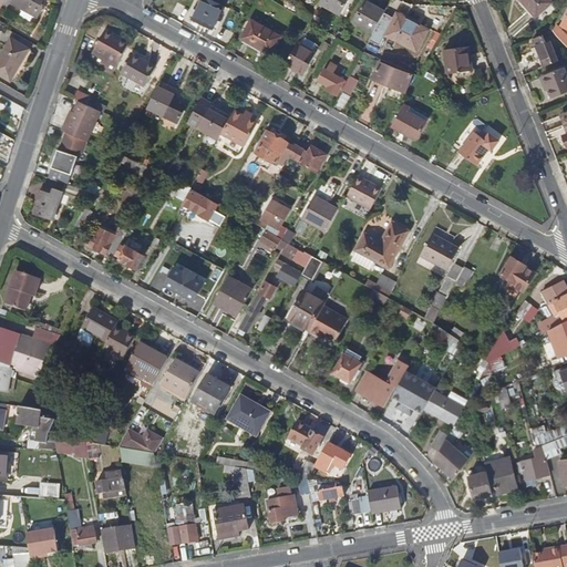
[(7,0),(2,8),(9,11),(12,6),(22,11),(19,18),(30,23),(33,17),(37,19),(48,0),(7,0)]
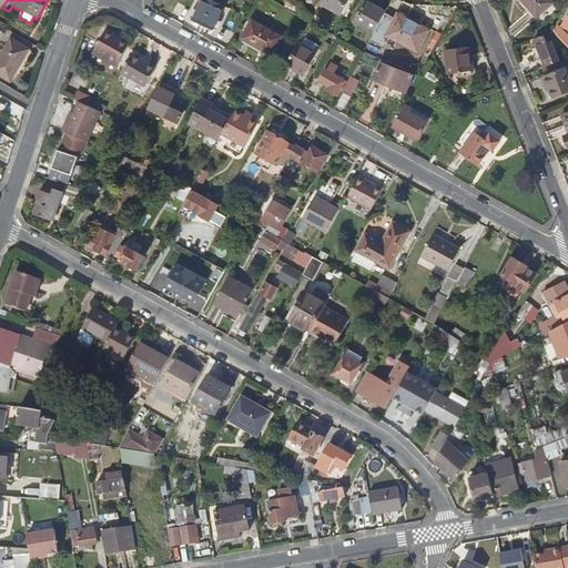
[(224,8),(210,0),(203,0),(194,18),(212,28),(224,8)]
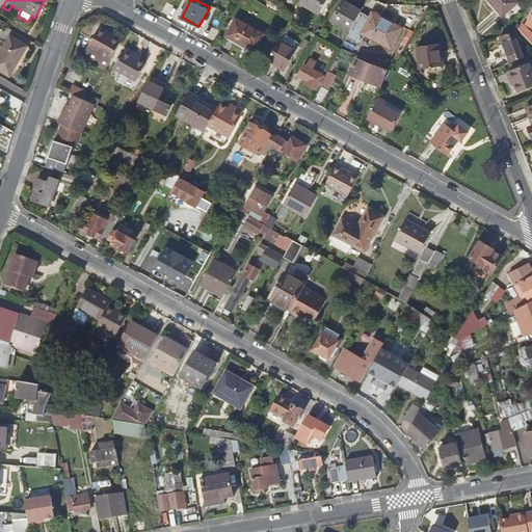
[(325,0),(301,0),(300,2),(320,12),(325,0)]
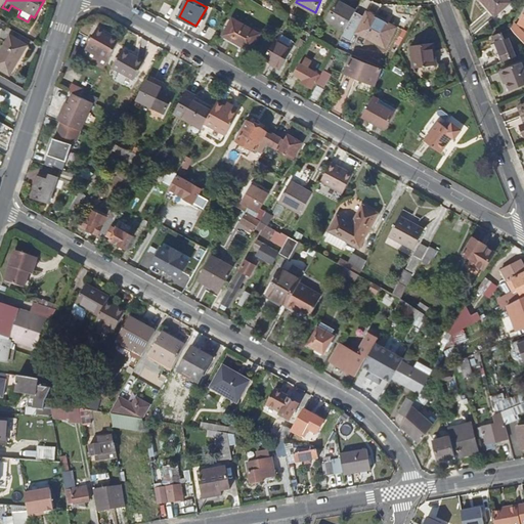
[(483,0),(496,15),(512,3),(509,0),(483,0)]
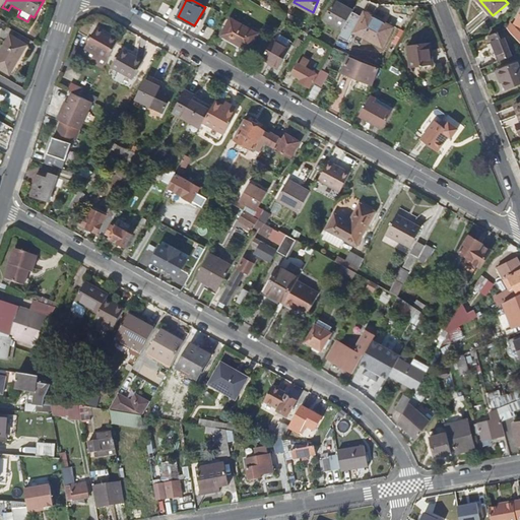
[(325,20),(343,30),(352,13),(353,12),(334,2),(325,20)]
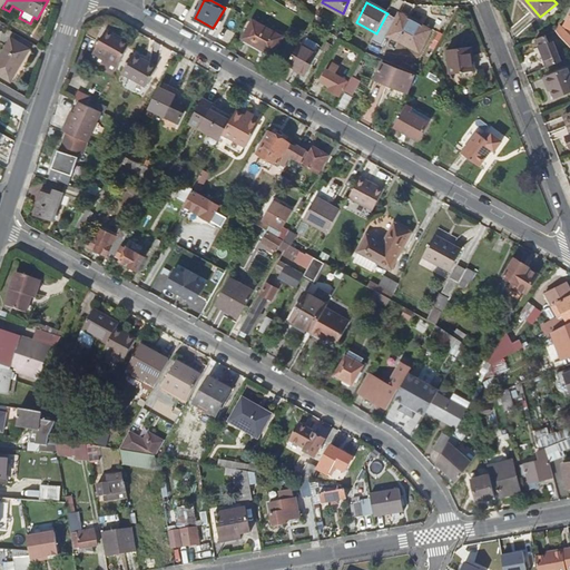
[(400,12),(397,15),(430,32),(431,29),(400,12)]
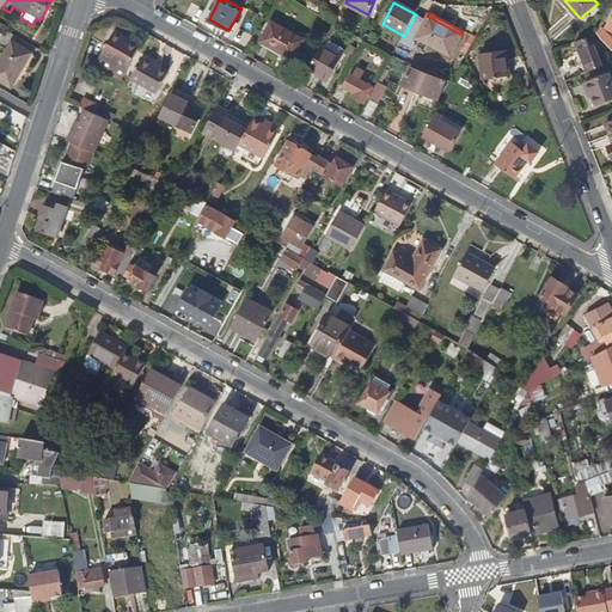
[(424,20),(415,16),(404,36),(399,44),(409,49),(415,40),(448,57),(461,35),(427,16),(424,20)]
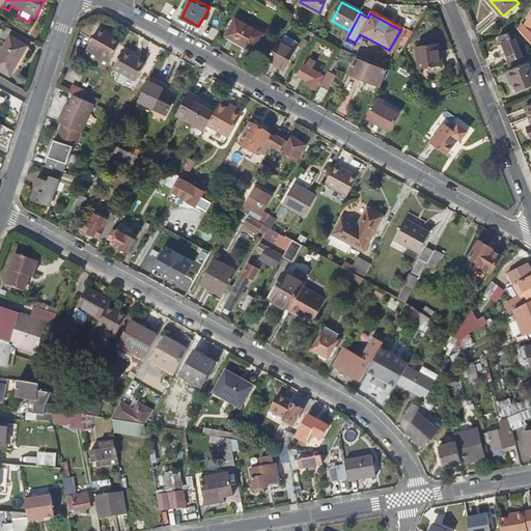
[(226,35),(247,48),(254,51),(263,35),(234,20),(226,35)]
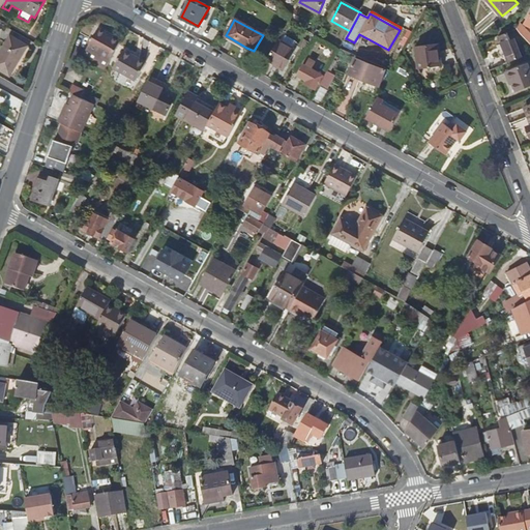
[(529,34),(520,22),(517,27),(529,41),(529,34)]
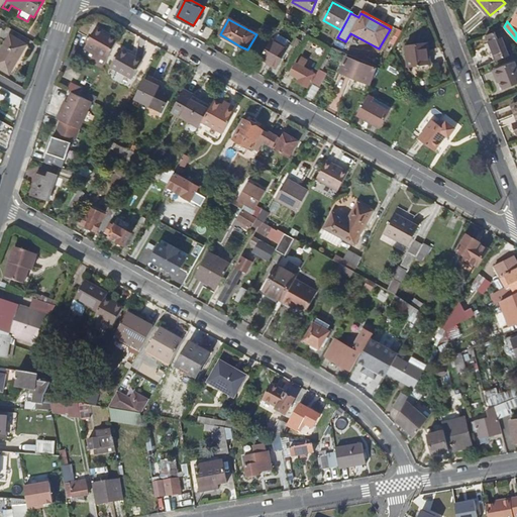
[(87,46),(108,59),(118,41),(110,37),(105,34),(106,32),(97,27),(87,46)]
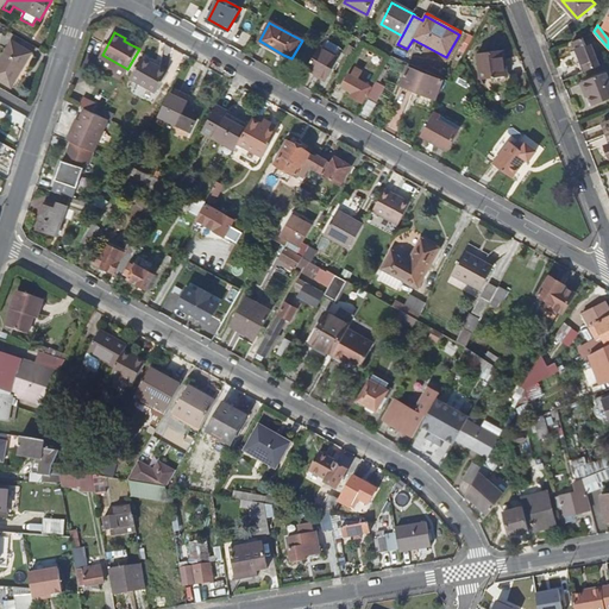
[(586,44),(583,36),(573,41),(586,71),(603,64),(592,42),(586,44)]
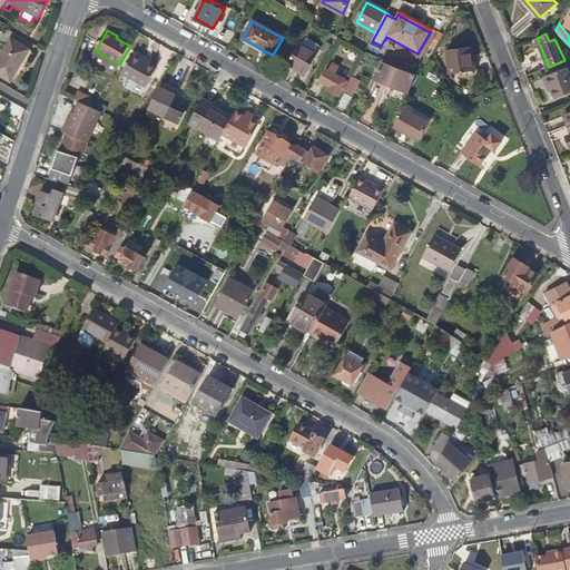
[(261,55),(265,51),(243,38),(241,41),(258,51),(261,55)]
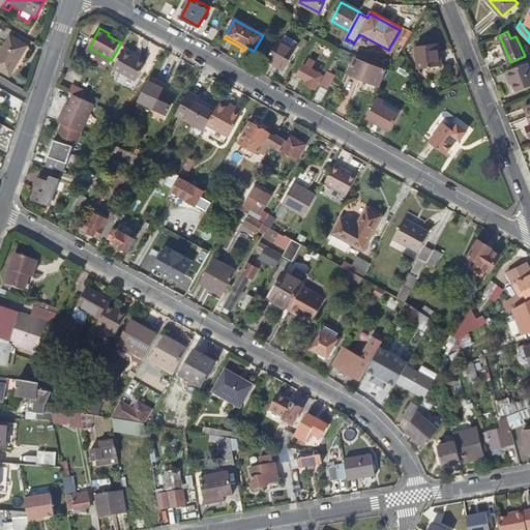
[(27,46),(10,36),(0,53),(0,68),(10,76),(27,46)]
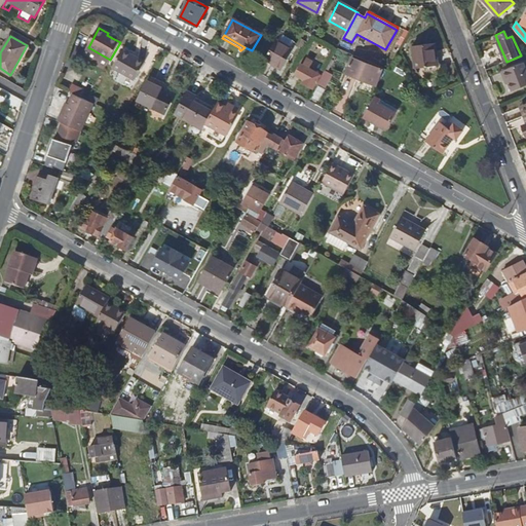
[(293,48),(276,40),(266,60),(282,68),(293,48)]
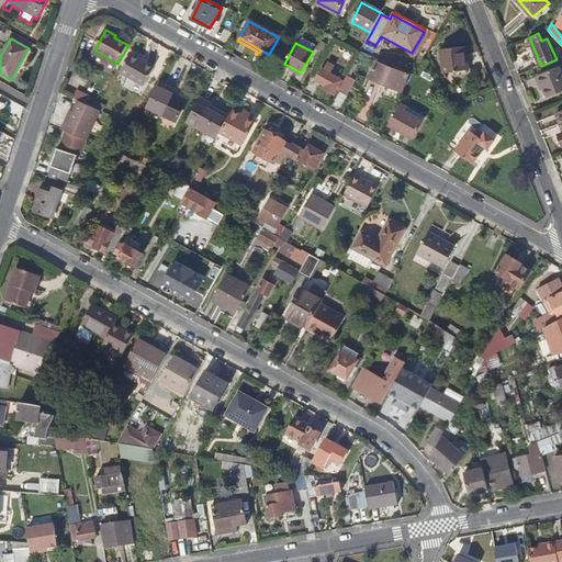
[(470,76),(469,70),(467,71),(465,59),(468,58),(465,46),(441,49),(445,74),(447,79),(470,76)]
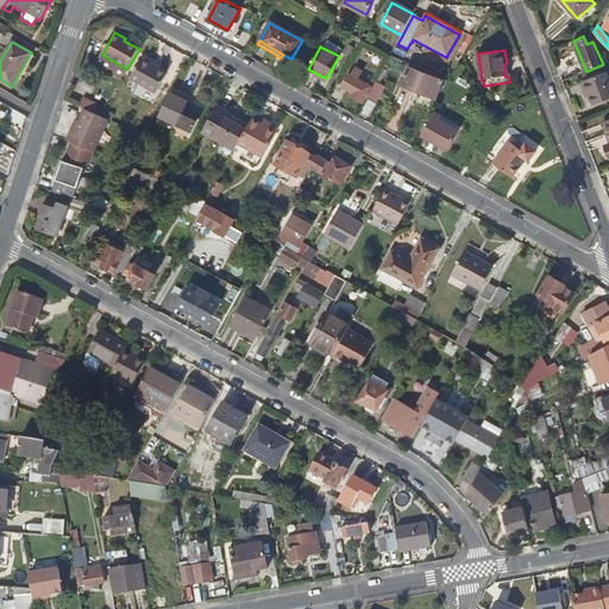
[(127,69),(102,55),(98,63),(100,73),(120,83),(127,69)]
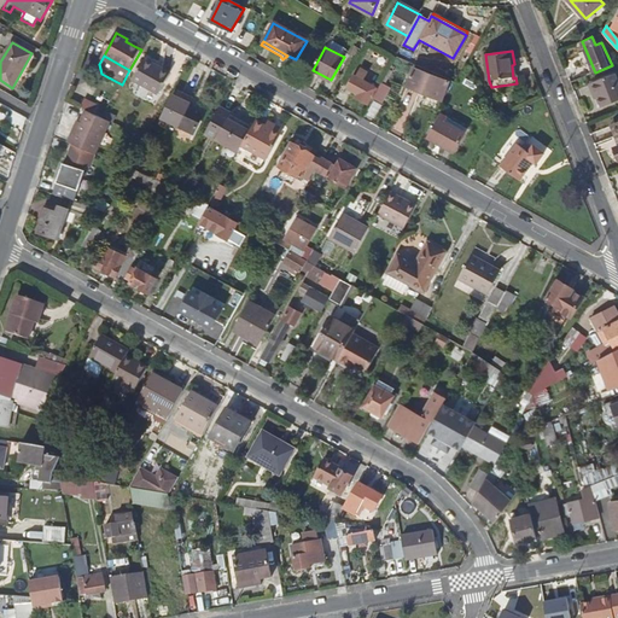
[(169,74),(143,59),(130,80),(157,94),(169,74)]
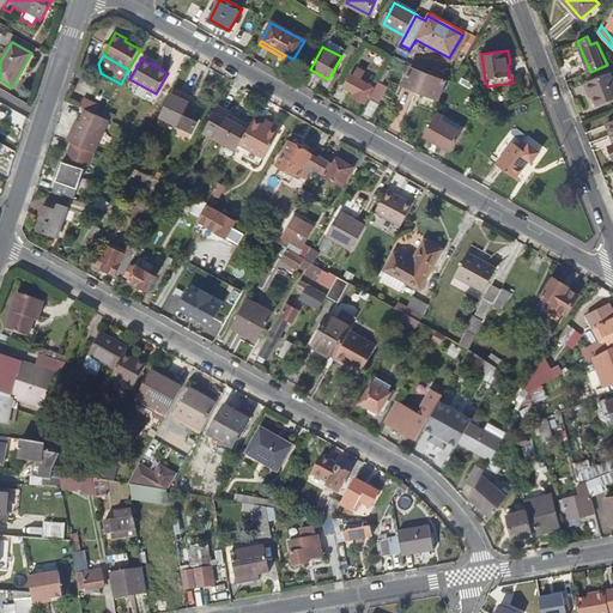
[(352,76),(351,74),(345,86),(356,92),(353,97),(364,103),(374,87),(359,79),(363,72),(357,67),(352,76)]
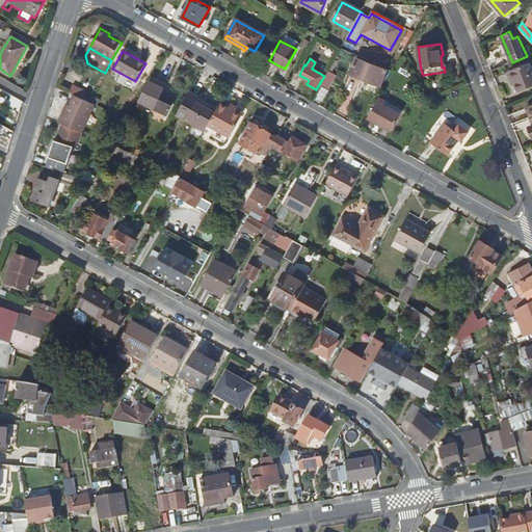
[(350,76),(381,87),(388,71),(356,59),(350,76)]
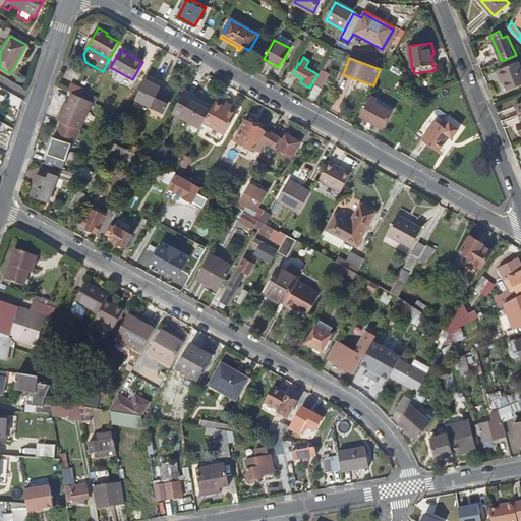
[(501,70),(509,91),(520,85),(520,65),(519,62),(501,70)]
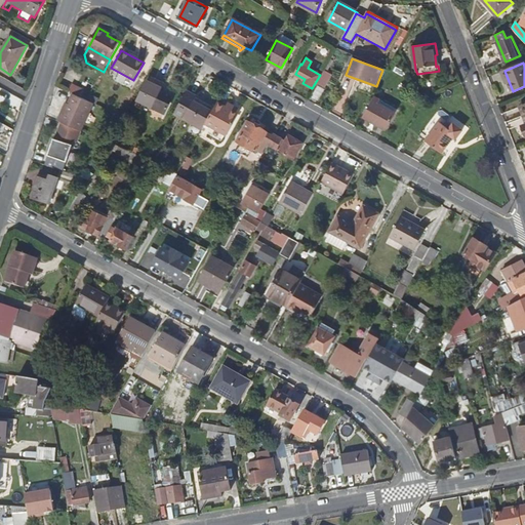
[(511,92),(513,91),(505,71),(501,72),(511,92)]
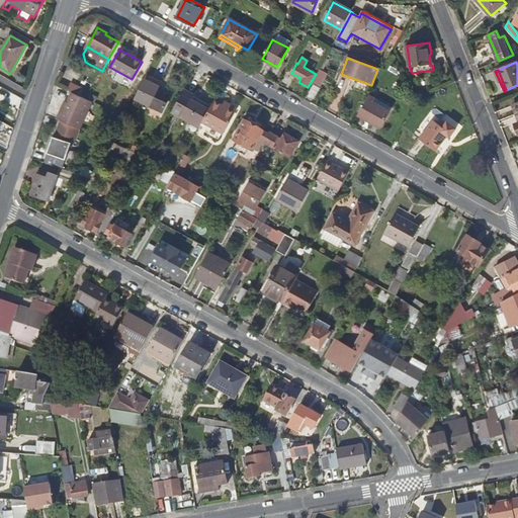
[(160,87),(145,80),(135,99),(161,113),(168,100),(156,93),(160,87)]
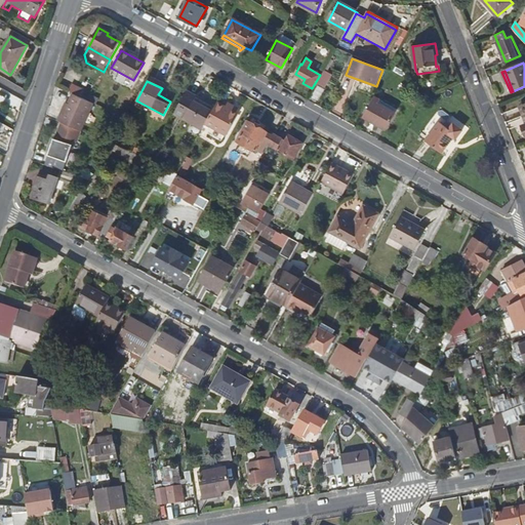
[(72,85),(70,91),(73,92),(81,96),(84,90),(72,85)]
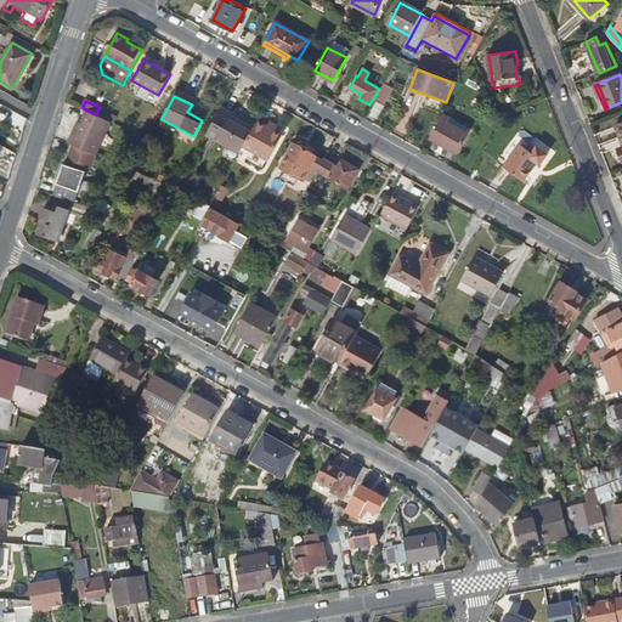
[(72,134),(68,142),(73,145),(96,154),(111,122),(96,114),(86,109),(75,134),(72,134)]
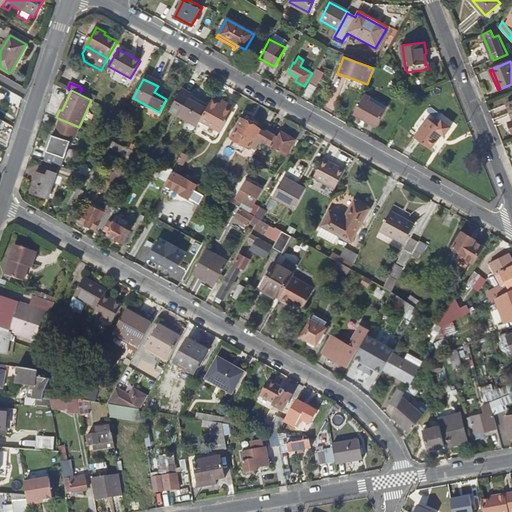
[(193,96),(182,90),(171,110),(198,126),(202,118),(208,109),(191,99),(193,96)]
